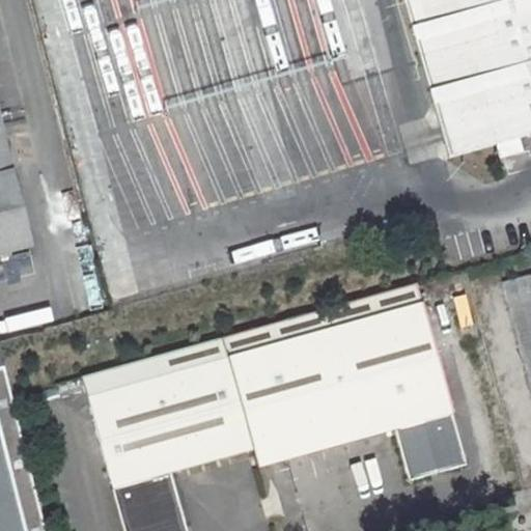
[(530,0),(402,0),(412,30),(411,30),(414,42),(415,40),(429,93),(428,93),(431,105),(432,104),(448,159),(496,145),(519,138),(530,134),(530,0)]
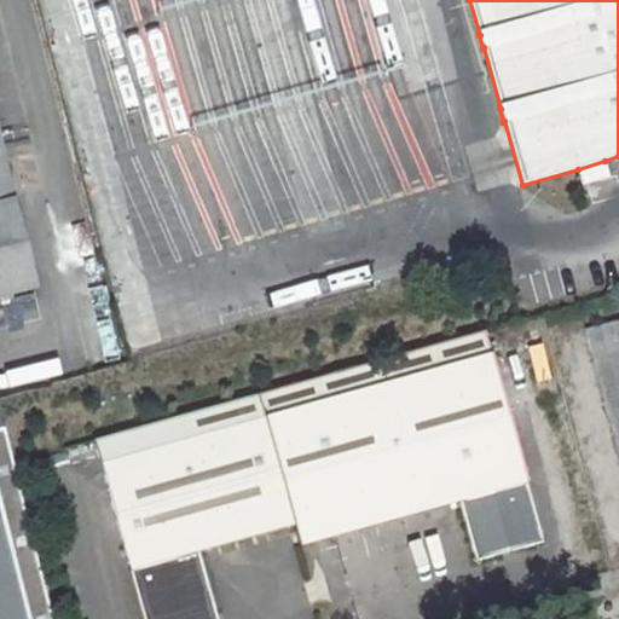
[(0,201),(12,197),(0,148),(0,201)]
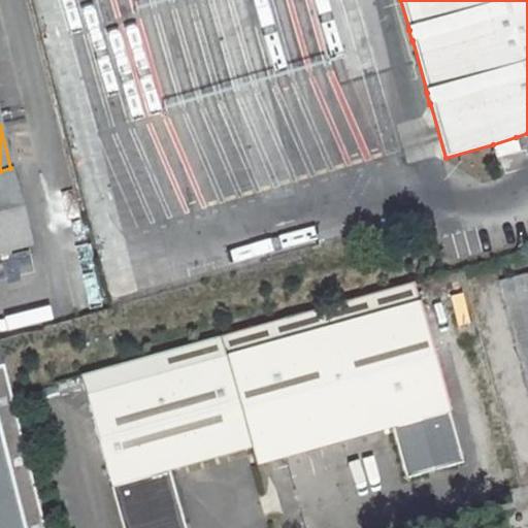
[(497,158),(520,151),(516,137),(493,144),(497,158)]
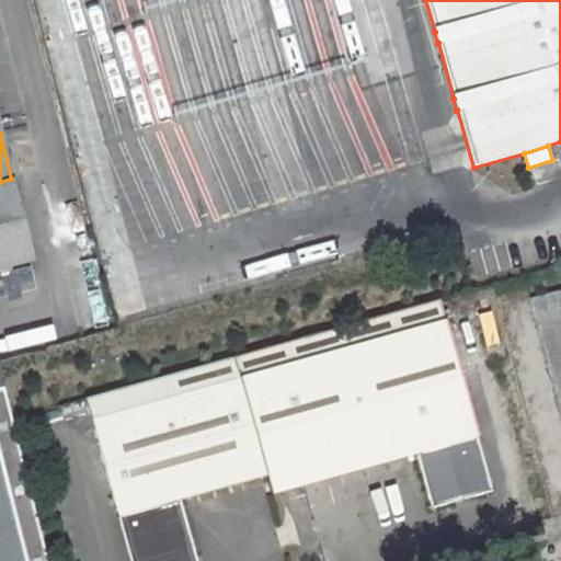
[(0,270),(32,262),(11,179),(0,182),(0,270)]
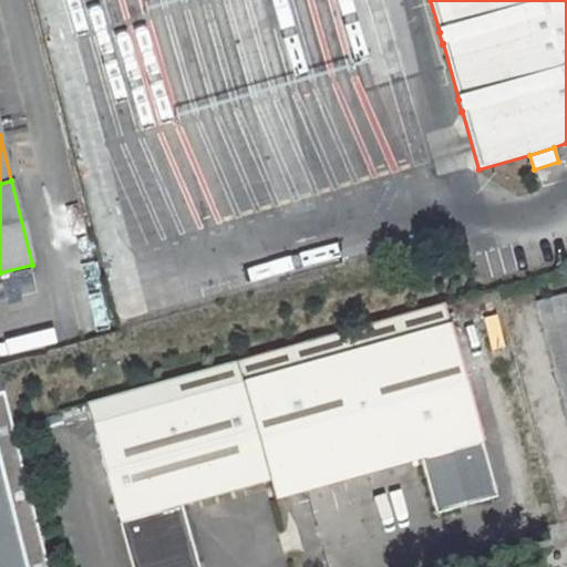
[(10,305),(38,298),(31,269),(2,276),(10,305)]
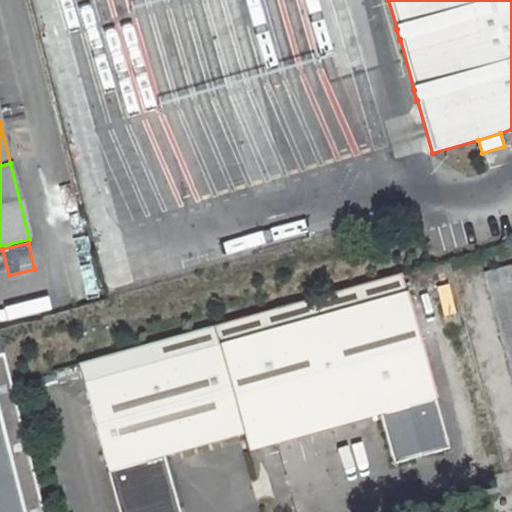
[(511,264),(485,272),(511,370),(511,264)]
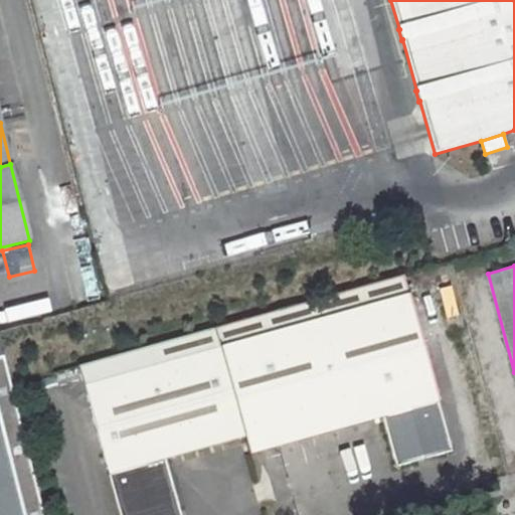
[(402,276),(213,328),(243,437),(248,455),(383,416),(396,467),(452,451),(402,276)]
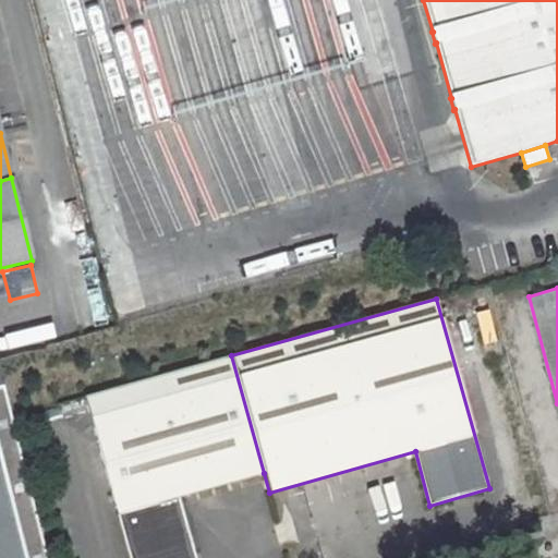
[(195,557),(179,497),(264,473),(231,355),(85,398),(130,557),(195,557)]
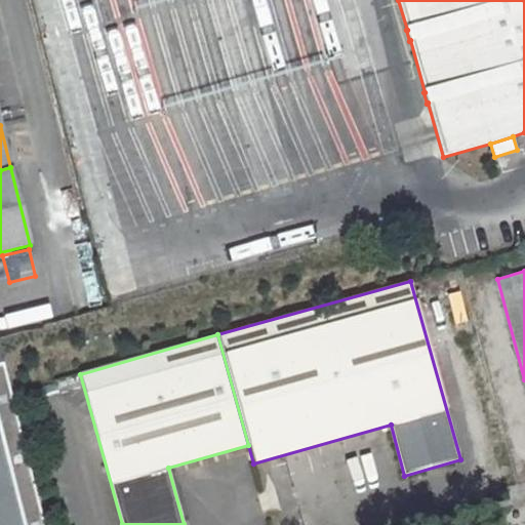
[(28,524),(0,418),(0,524),(28,524)]
